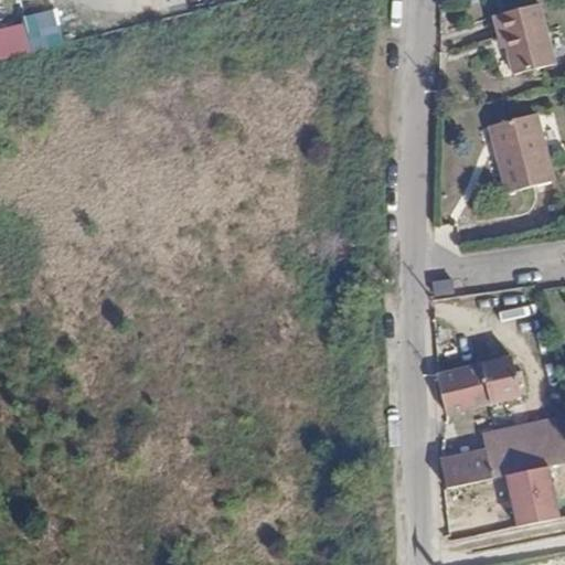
[(544,1),(499,12),(503,33),(508,32),(516,70),(557,61),(544,1)]
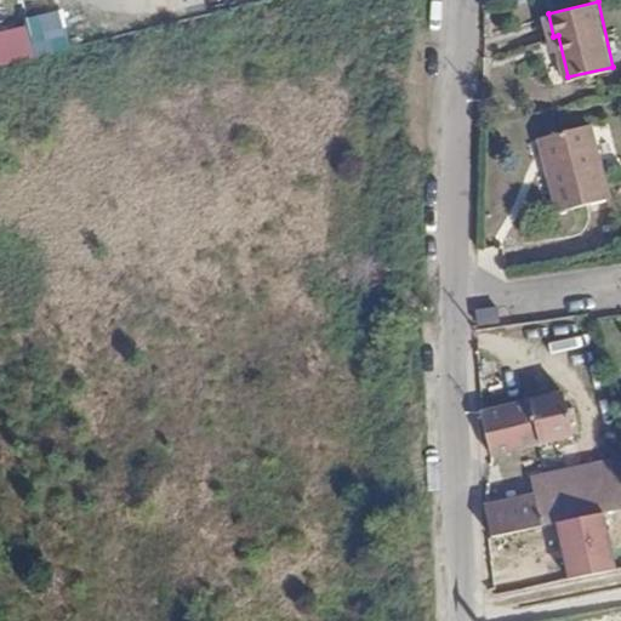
[(64,20),(0,28),(0,66),(69,56),(64,20)]
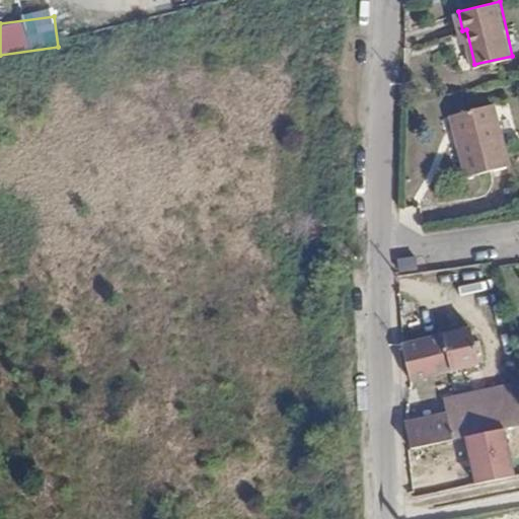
[(496,104),(457,115),(464,139),(459,141),(468,174),(510,164),(496,104)]
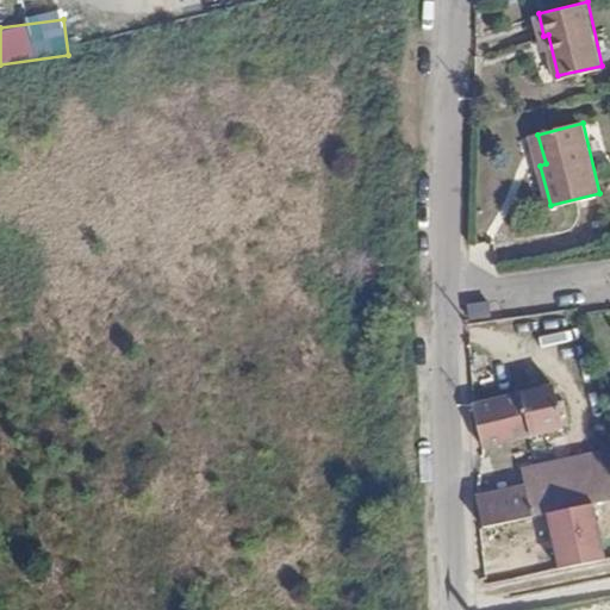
[(471,304),(471,306),(472,317),(492,315),(490,302),(471,304)]
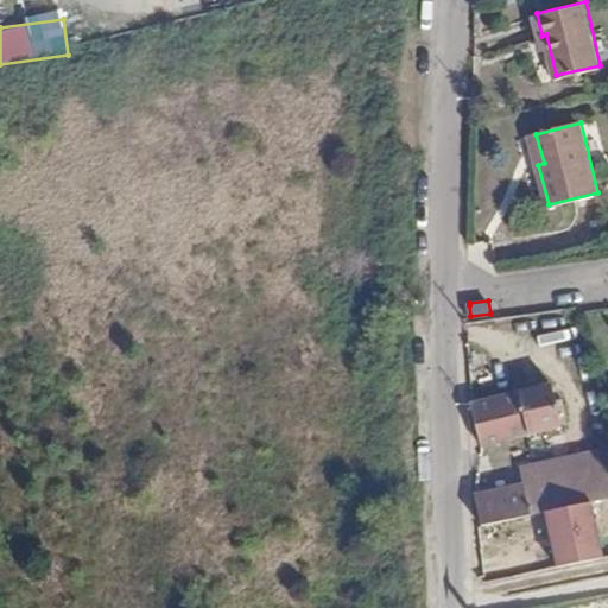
[(472,405),(483,447),(561,426),(550,385),(472,405)]
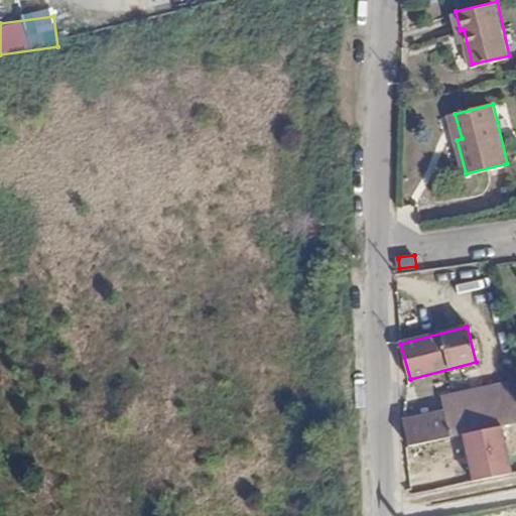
[(403,420),(409,446),(463,435),(515,421),(515,379),(443,396),(445,410),(403,420)]
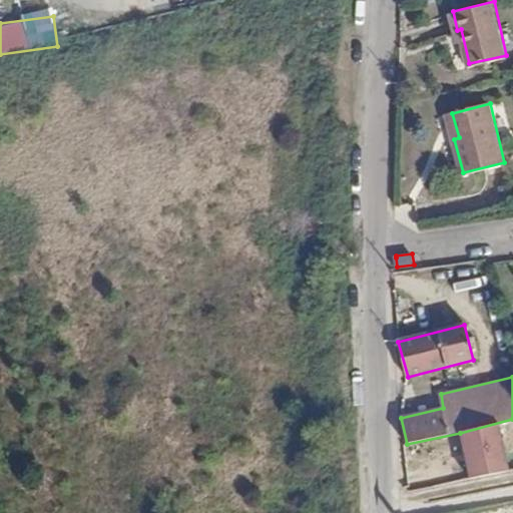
[(501,425),(460,433),(469,479),(510,471),(501,425)]
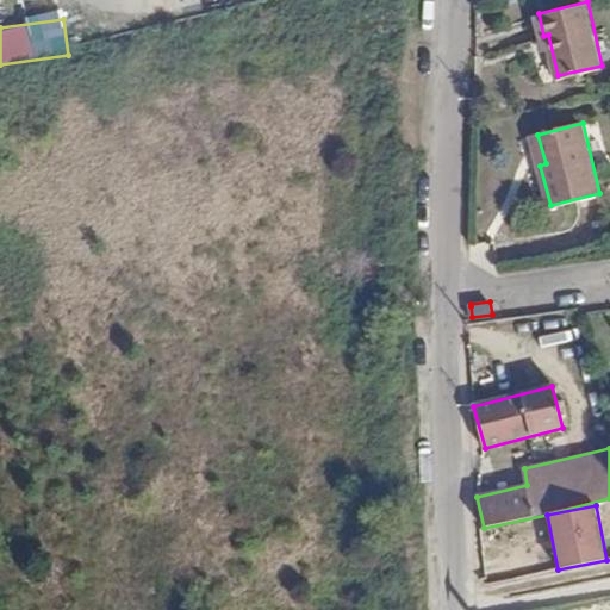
All buildings are outlined.
